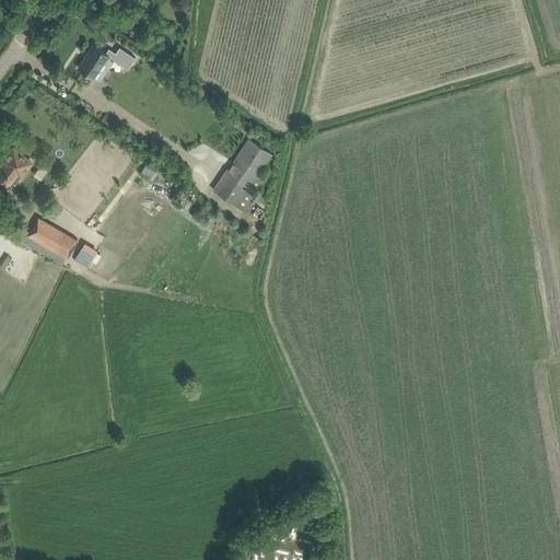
[(83,59),(78,68),(83,71),(88,73),(93,78),(94,76),(107,56),(112,58),(115,53),(108,48),(105,53),(104,51),(94,46),(85,60),(83,59)]
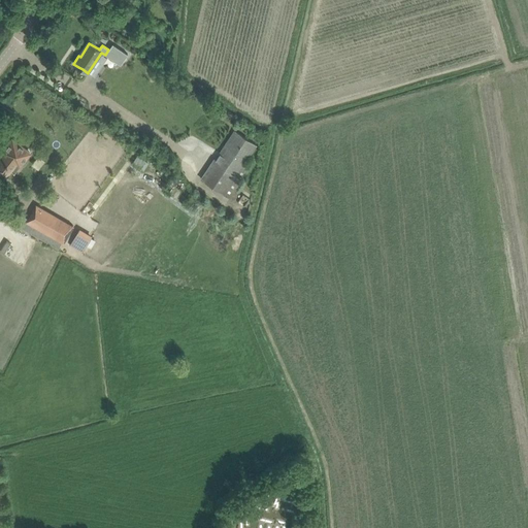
[(108,50),(105,55),(120,65),(127,54),(112,43),(108,50)]
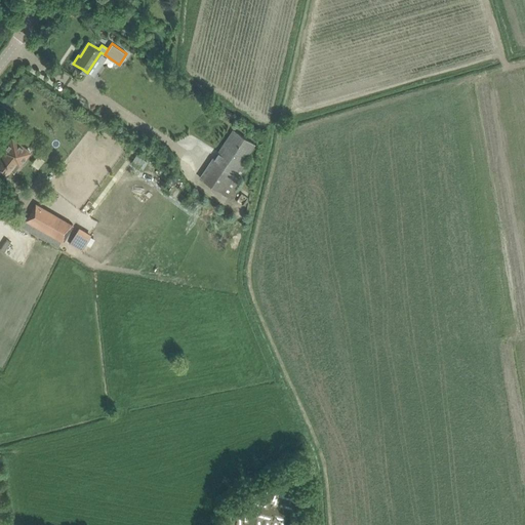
[(200,177),(229,197),(249,166),(244,162),(255,144),(233,129),(200,177)]
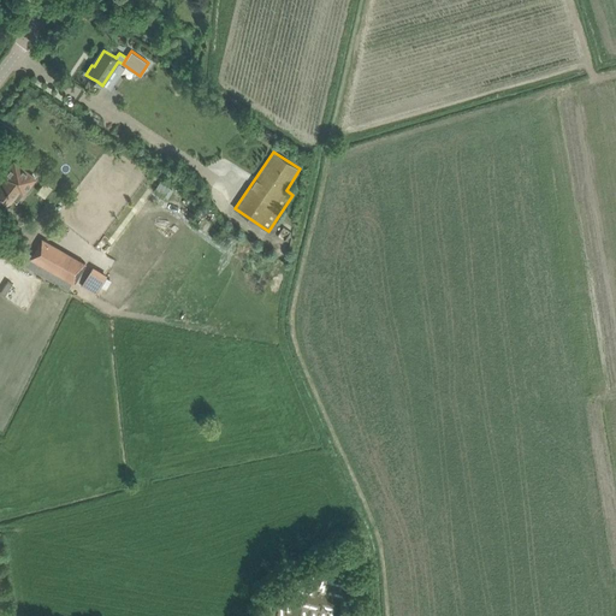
[(0,208),(4,205),(6,206),(22,185),(25,189),(34,178),(13,163),(3,177),(5,178),(0,183),(0,208)]
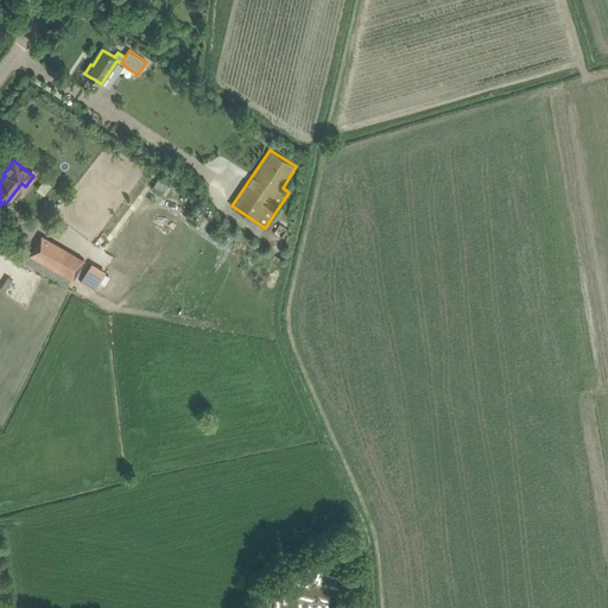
[(158,178),(152,188),(162,195),(168,185),(158,178)]
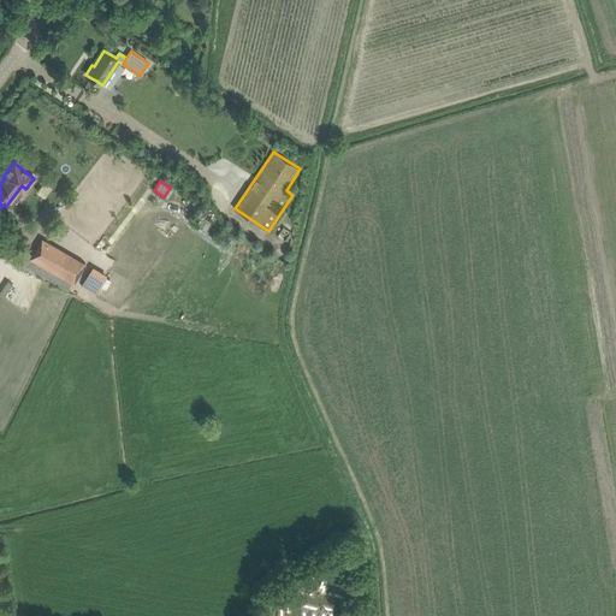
[(30,259),(73,284),(84,265),(41,240),(30,259)]
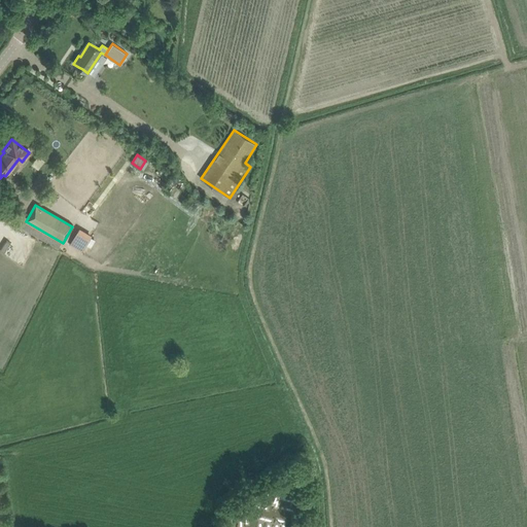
[(70,245),(83,251),(93,234),(80,226),(70,245)]
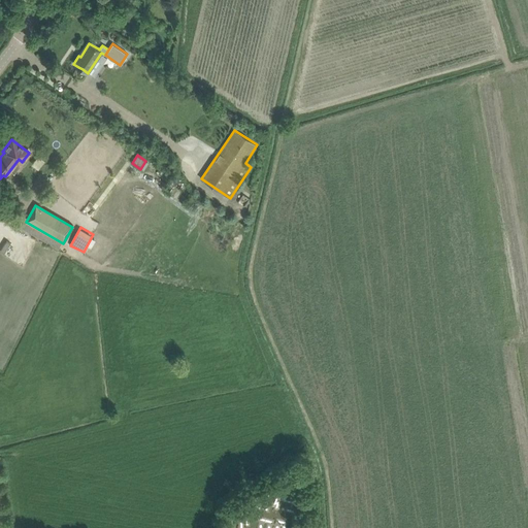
All buildings are outlined.
